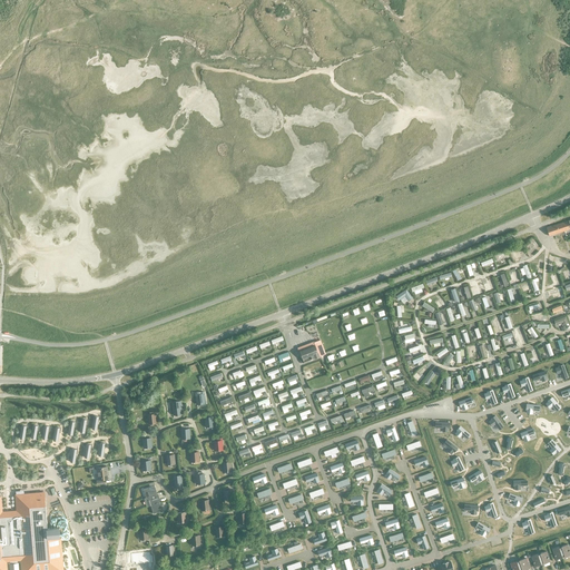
[(549,236),(569,228),(569,219),(569,220),(547,228),(549,236)]
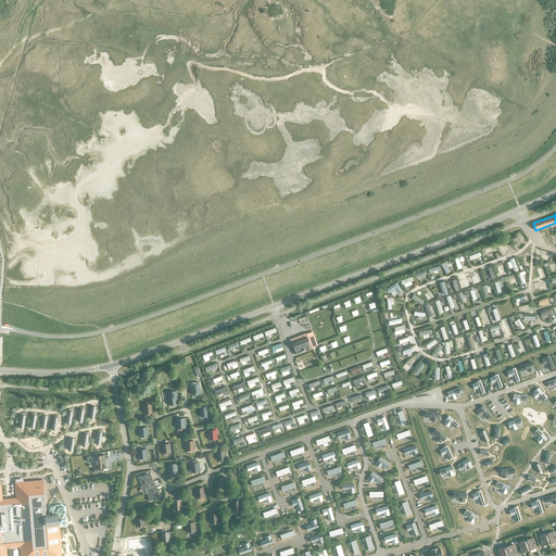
[(447,261),(441,264),(446,274),(451,272),(447,267),(450,266),(447,261)]
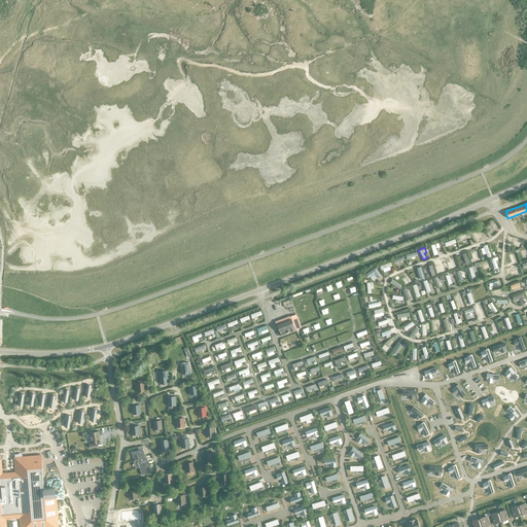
[(376,268),(365,274),(369,278),(375,274),(378,278),(381,276),(376,268)]
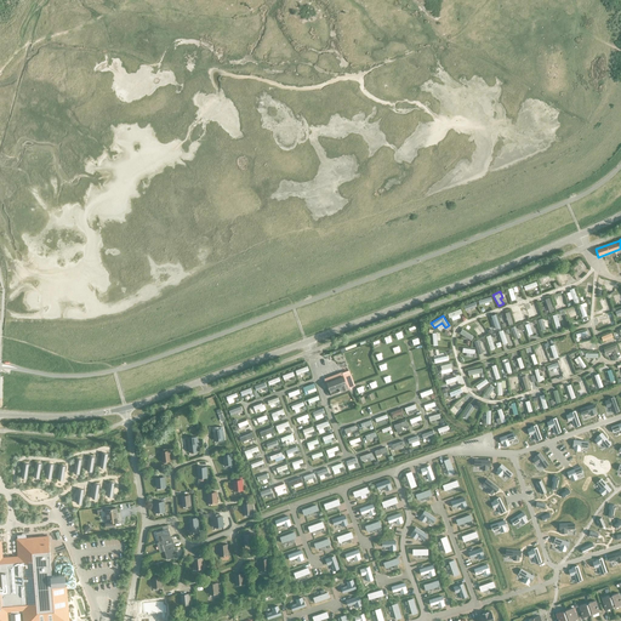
[(347,371),(324,380),(326,385),(326,383),(331,394),(343,389),(343,391),(345,392),(349,389),(349,388),(354,386),(354,385),(351,374),(348,375),(347,371)]
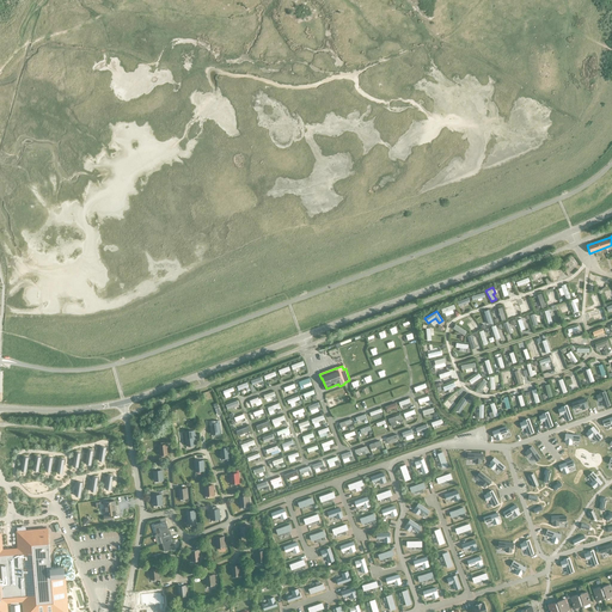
[(600,395),(597,396),(599,402),(603,401),(605,408),(610,405),(605,392),(600,393),(600,395)]
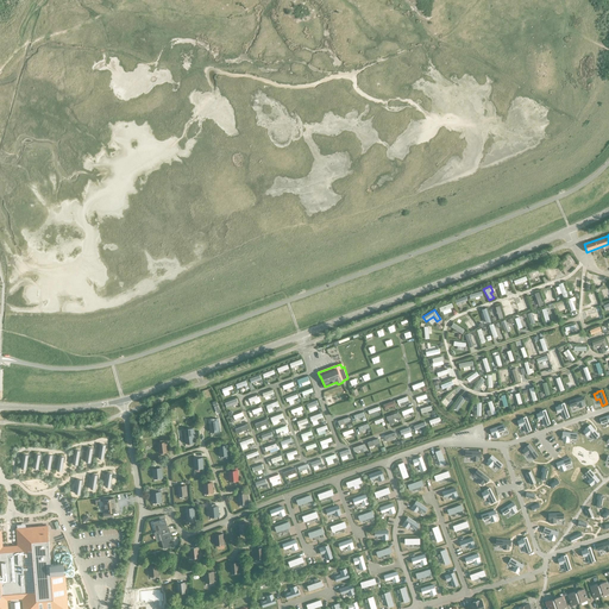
[(583,396),(569,402),(571,407),(578,405),(579,408),(585,406),(583,402),(584,402),(583,396)]
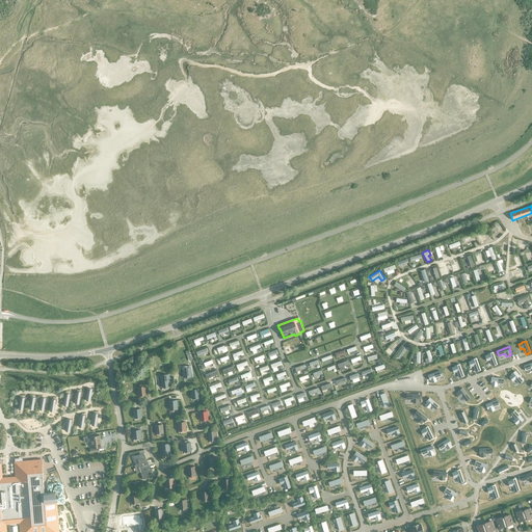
[(488,354),(485,356),(487,361),(490,360),(493,366),(497,364),(493,352),(488,354)]
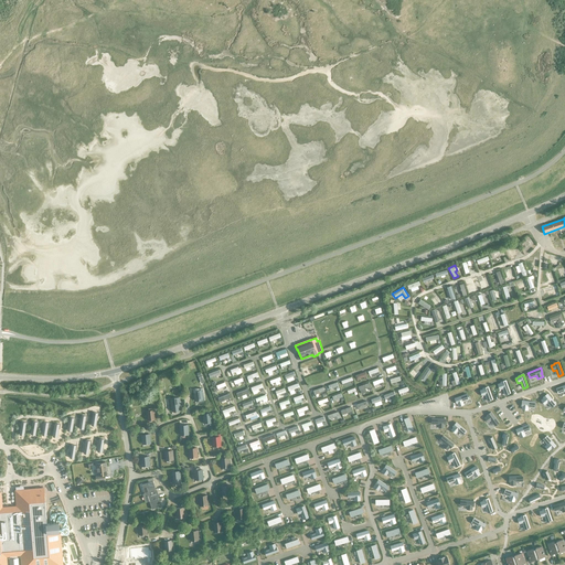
[(501,383),(498,384),(500,390),(503,388),(505,395),(510,393),(505,381),(501,382),(501,383)]
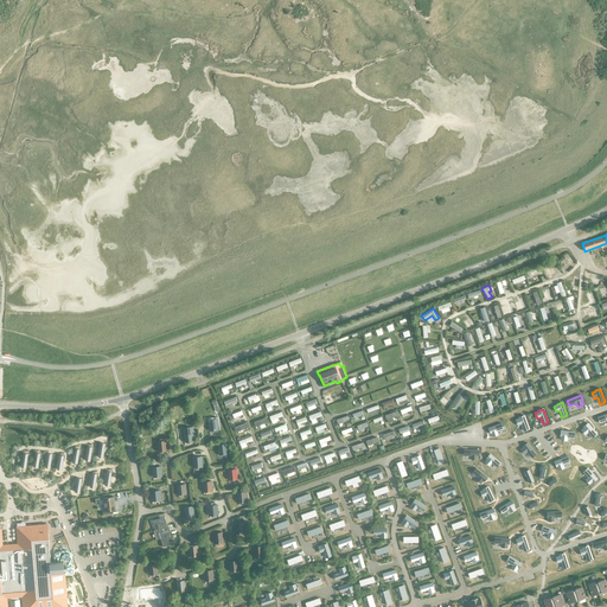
[(519,419),(516,420),(518,426),(522,425),(524,430),(529,429),(524,416),(519,417),(519,419)]
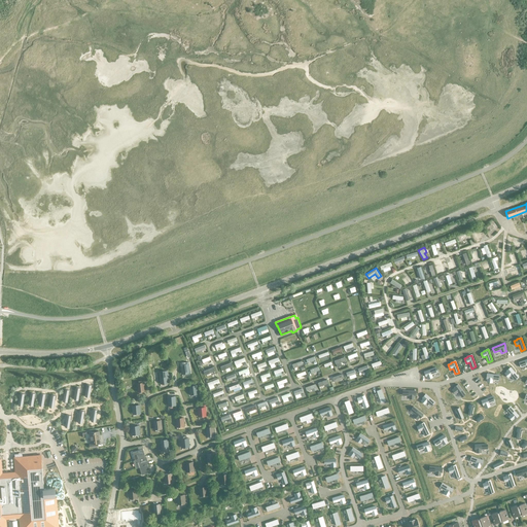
[(188,362),(180,363),(181,365),(182,374),(189,373),(189,371),(188,364),(188,362)]
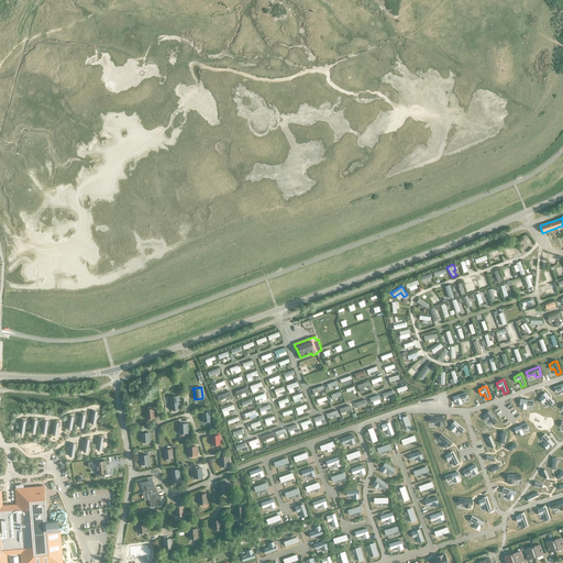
[(465,393),(453,397),(454,403),(455,401),(456,405),(462,404),(461,400),(467,397),(465,393)]
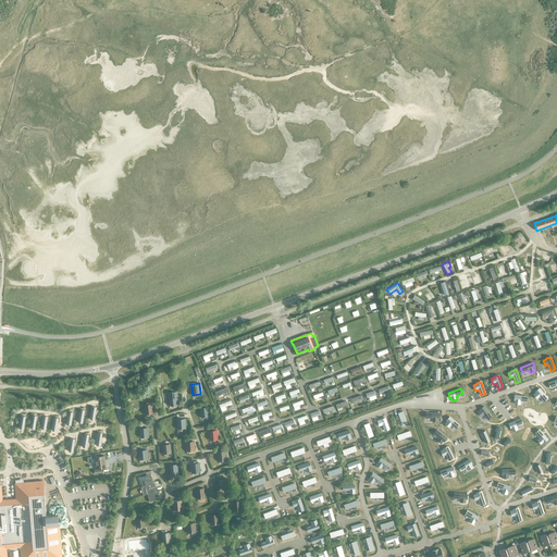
[(536,393),(533,395),(536,399),(540,397),(544,401),(547,399),(540,388),(535,392),(536,393)]
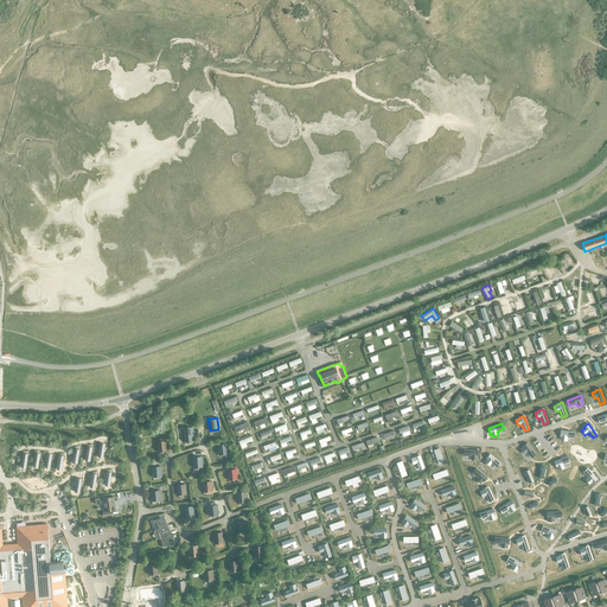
[(192,427),(183,428),(184,441),(193,440),(192,427)]
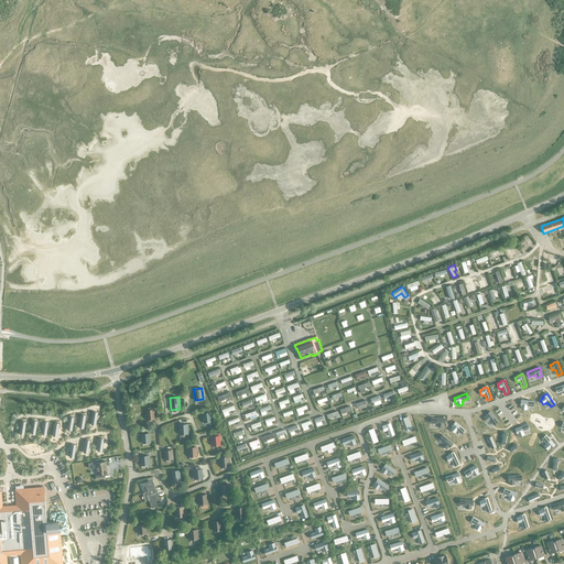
[(521,400),(520,405),(521,405),(521,409),(527,410),(527,407),(533,407),(534,402),(521,400)]
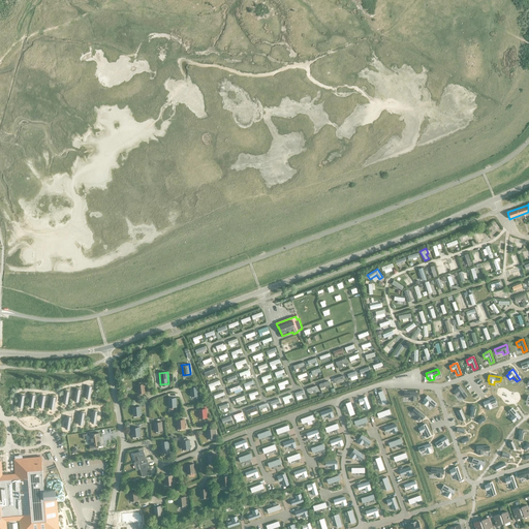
[(137,393),(145,393),(145,383),(136,384),(137,393)]
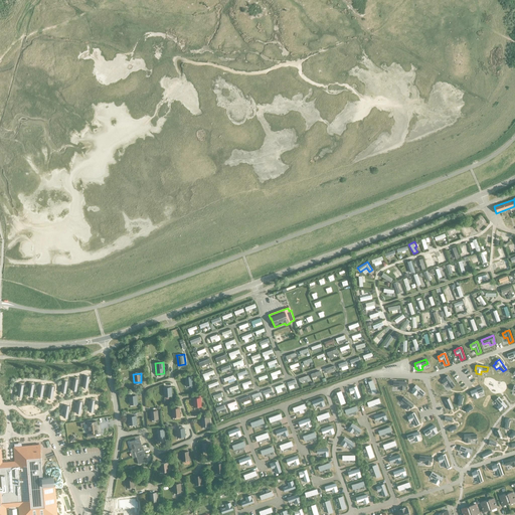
[(186,385),(193,384),(192,376),(185,377),(186,385)]
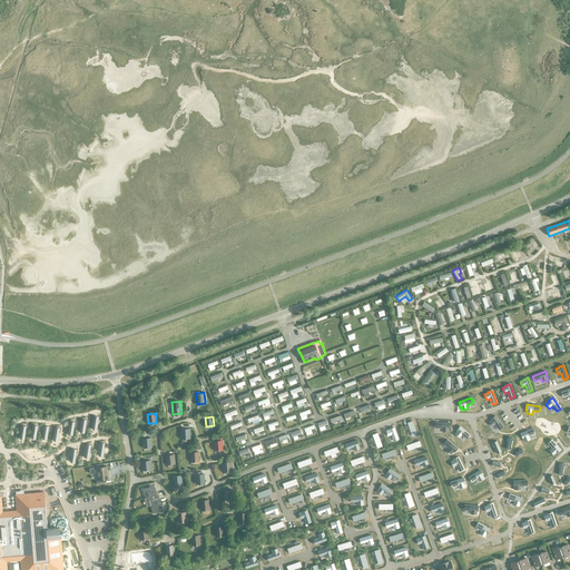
[(492,420),(489,422),(492,426),(495,424),(499,430),(503,426),(495,416),(491,419),(492,420)]
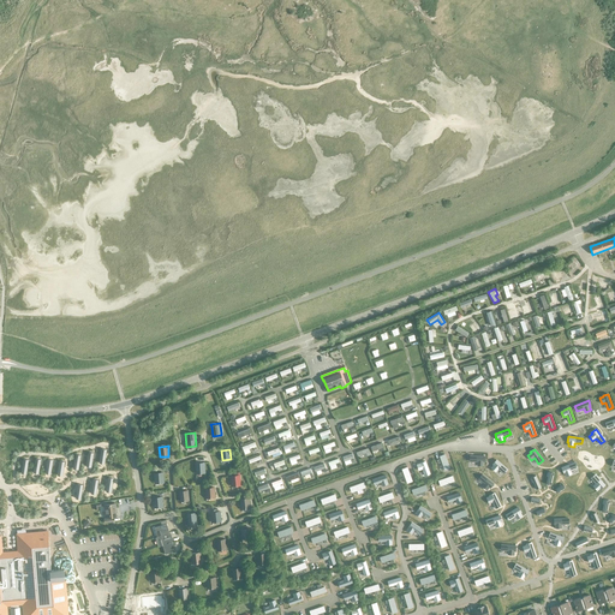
[(449,469),(445,454),(440,457),(445,471),(449,469)]
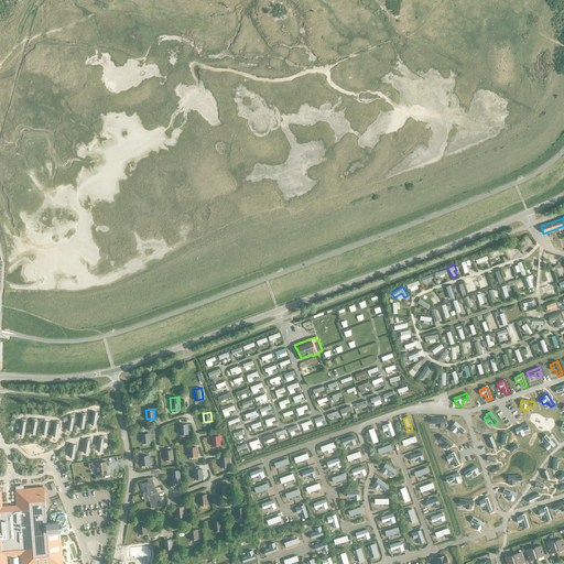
[(431,419),(431,423),(437,423),(437,426),(443,427),(443,423),(444,423),(444,419),(431,419)]
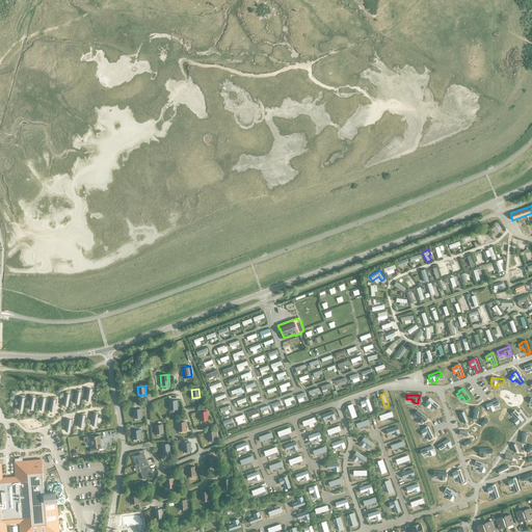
[(427,402),(425,405),(429,408),(431,405),(435,409),(439,406),(429,398),(426,402),(427,402)]
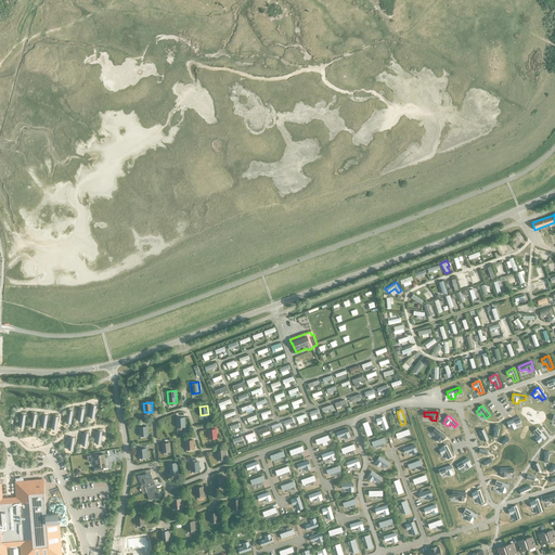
[(388,428),(384,416),(379,418),(376,420),(377,425),(382,424),(384,429),(388,428)]
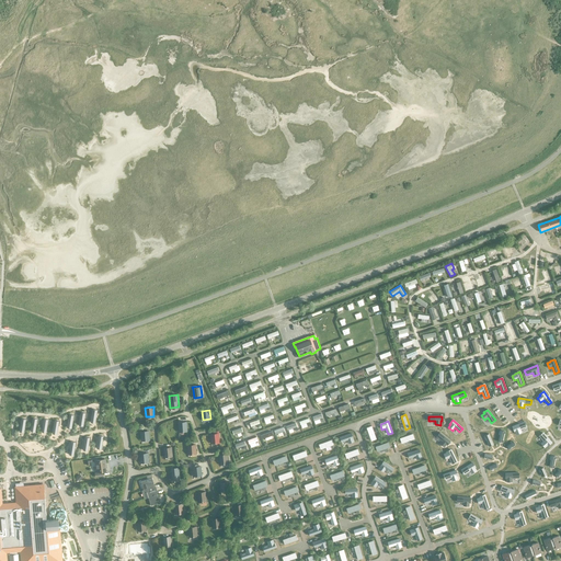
[(179,432),(186,431),(186,422),(178,423),(179,432)]
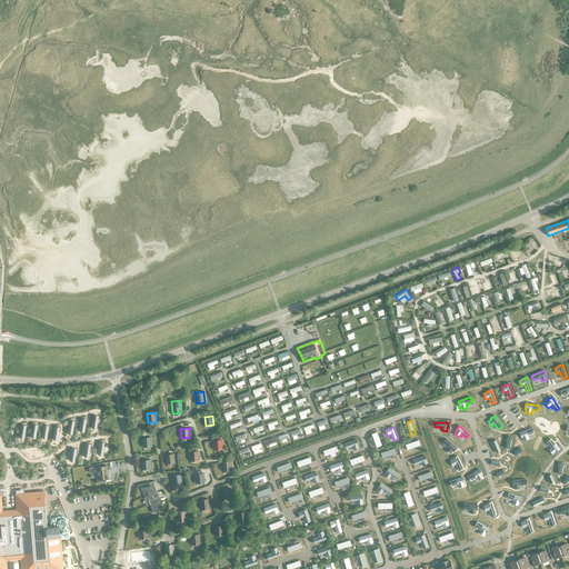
[(532,428),(519,432),(521,438),(522,437),(523,440),(529,439),(527,436),(533,432),(532,428)]
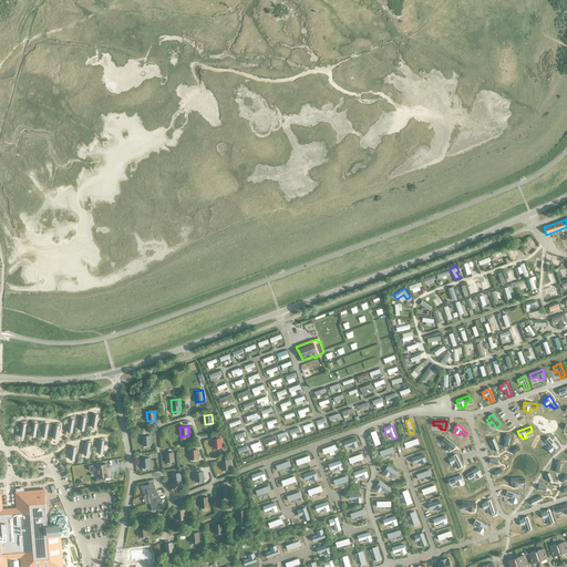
[(380,444),(375,431),(371,433),(375,445),(380,444)]
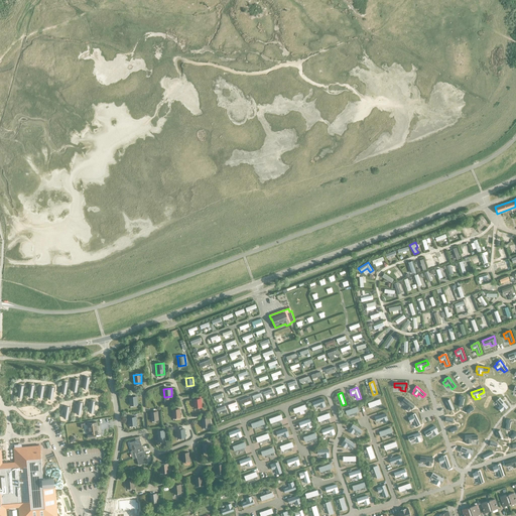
[(130,405),(137,404),(136,396),(129,397),(130,405)]
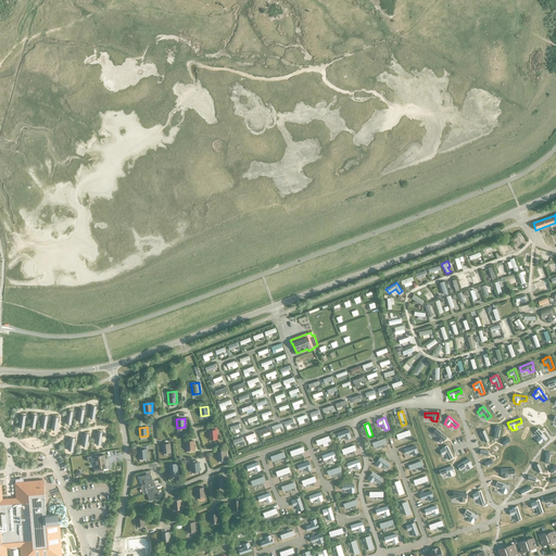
[(436,429),(433,432),(438,437),(436,440),(440,443),(442,441),(443,441),(446,438),(436,429)]
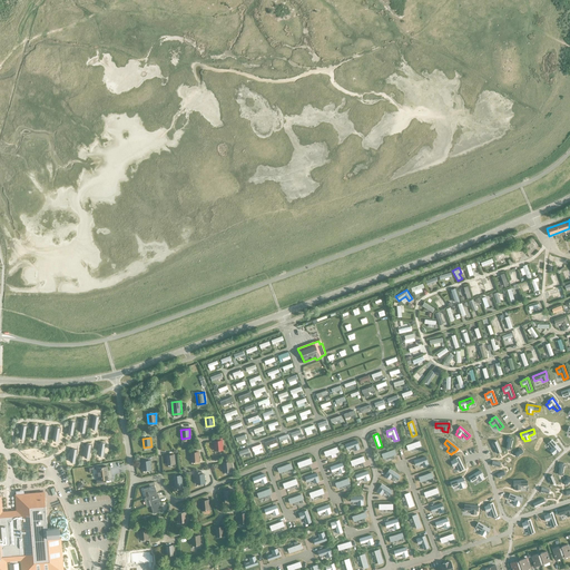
[(551,440),(548,443),(552,449),(550,451),(553,454),(556,452),(557,453),(560,450),(551,440)]
